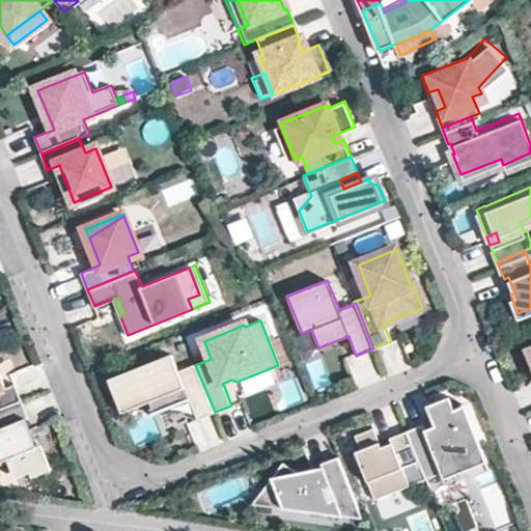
[(215,412),(195,365),(195,363),(178,370),(171,354),(109,379),(117,399),(148,387),(159,411),(190,398),(198,418),(215,412)]
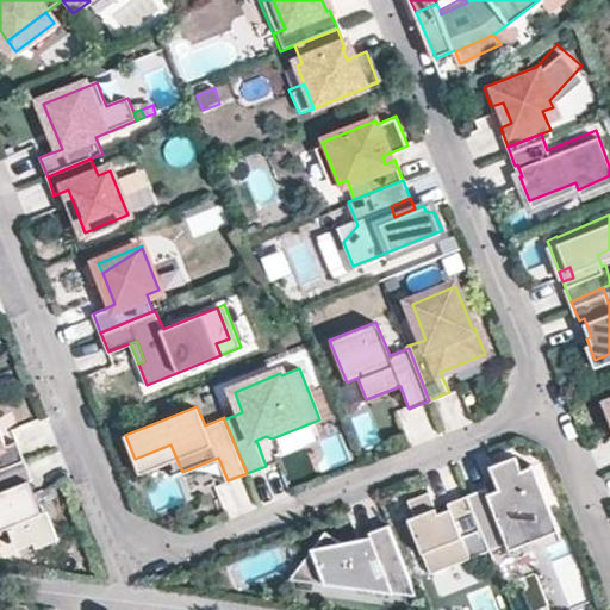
[(0,470),(19,464),(12,444),(1,448),(0,446),(0,470)]
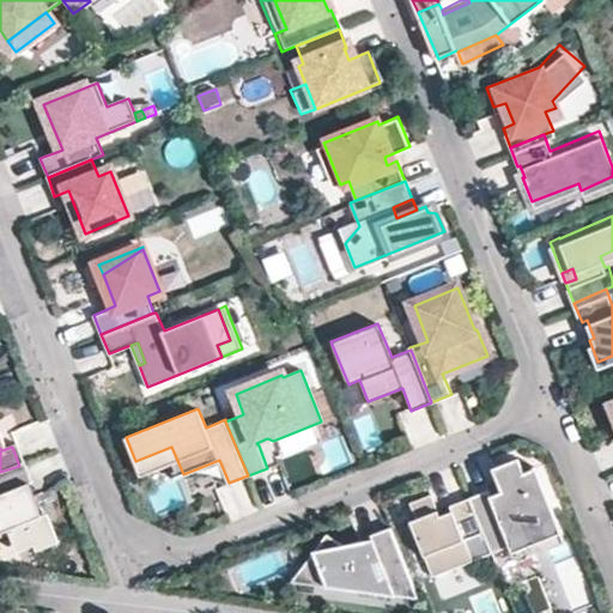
[(489,487),(468,496),(469,497),(483,532),(491,552),(510,545),(513,551),(562,532),(535,467),(525,472),(519,457),(493,467),(505,498),(493,502),(489,487)]
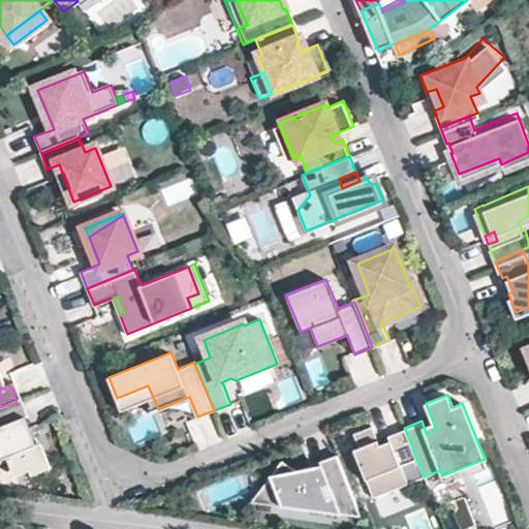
[(23,418),(17,402),(0,407),(0,462),(3,462),(7,474),(22,468),(24,473),(39,468),(21,419),(23,418)]
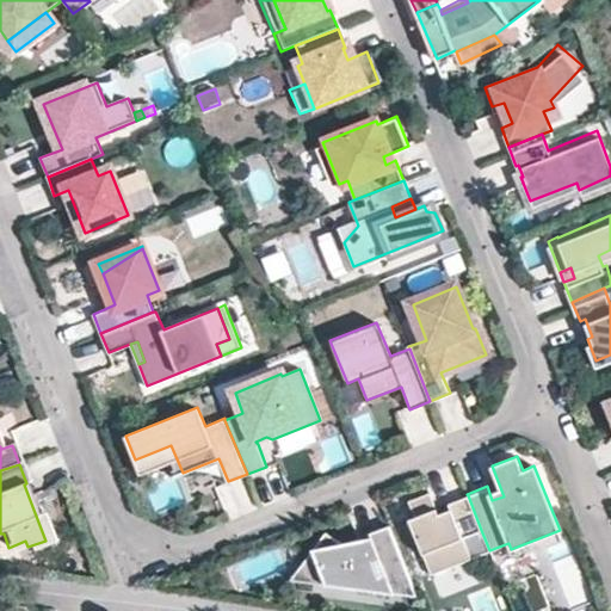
[(481,530),(468,495),(449,503),(450,508),(439,513),(431,492),(408,500),(415,517),(409,519),(432,574),(471,557),(463,536),(481,530)]
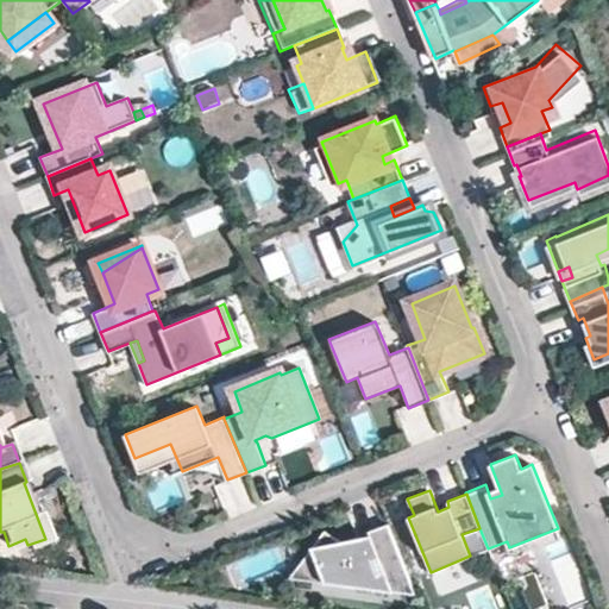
[(325,589),(416,594),(388,522),(369,531),(372,539),(352,547),(322,534),(313,554),(325,589)]
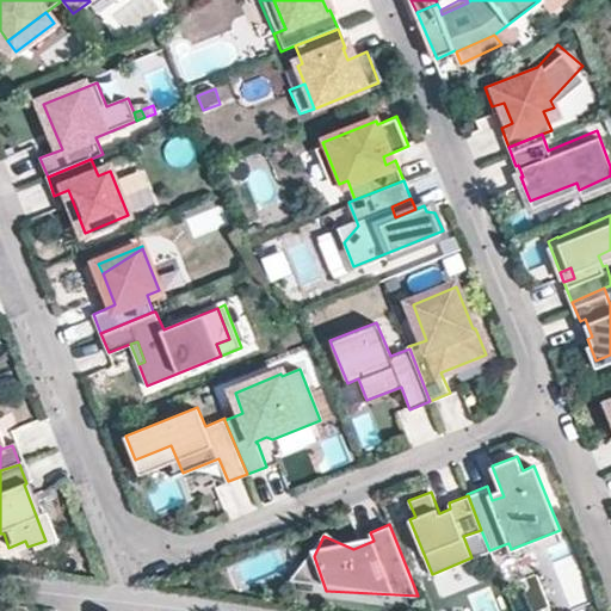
[(291,584),(326,591),(314,556),(291,584)]
